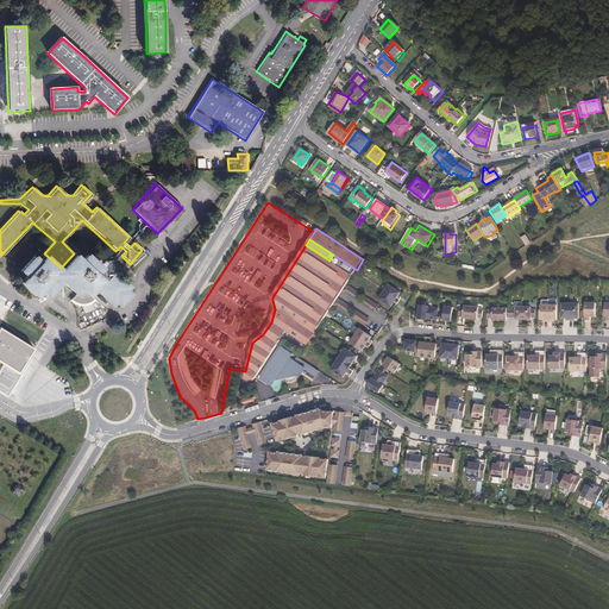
[(271,322),(287,332),(307,346),(333,305),(338,297),(340,294),(343,290),(346,284),(352,275),(330,261),(306,245),(272,297),(272,300),(274,305),(275,309),(271,322)]
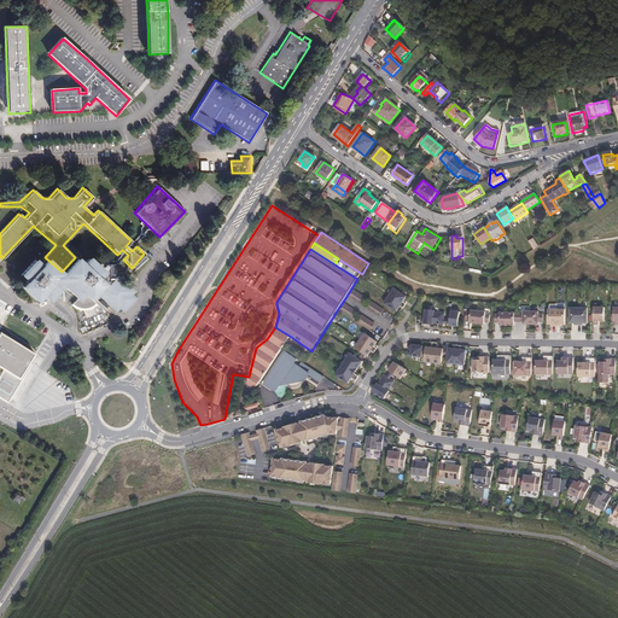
[(40,263),(34,257),(19,274),(24,279),(18,286),(35,301),(40,295),(47,302),(62,286),(77,299),(83,292),(89,298),(94,293),(115,313),(118,309),(122,313),(135,298),(132,295),(135,291),(117,274),(108,285),(99,277),(105,272),(87,256),(82,262),(76,256),(62,272),(45,257),(40,263)]
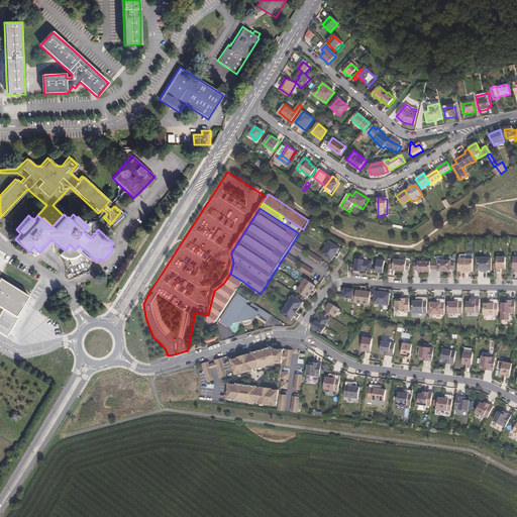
[(308,250),(294,241),(291,246),(304,255),(308,250)]
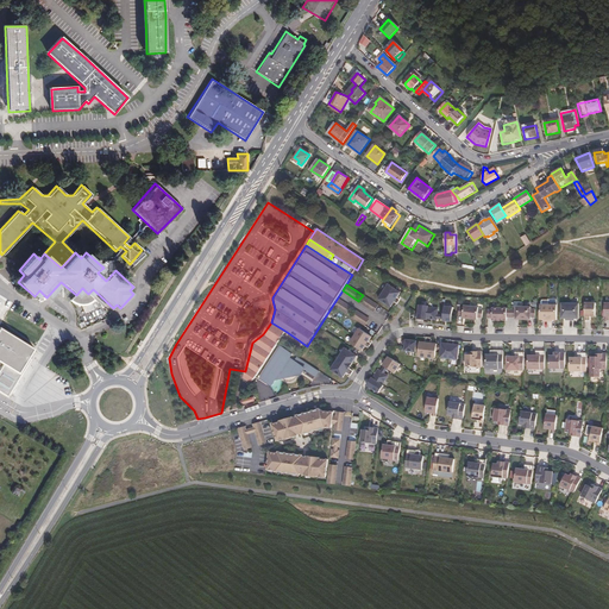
[(388,284),(378,299),(391,307),(394,302),(396,300),(397,297),(401,293),(388,284)]
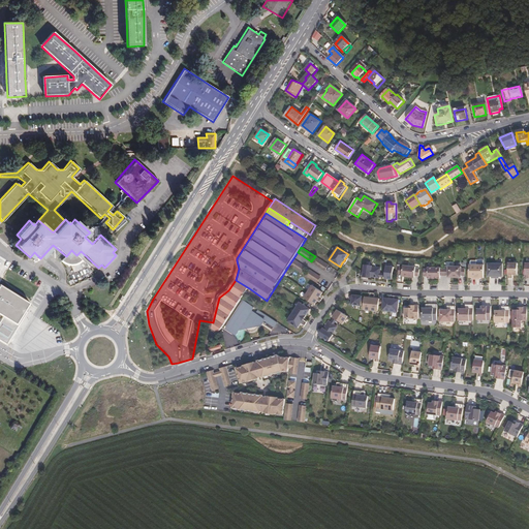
[(293,258),(289,265),(304,274),(307,268),(293,258)]
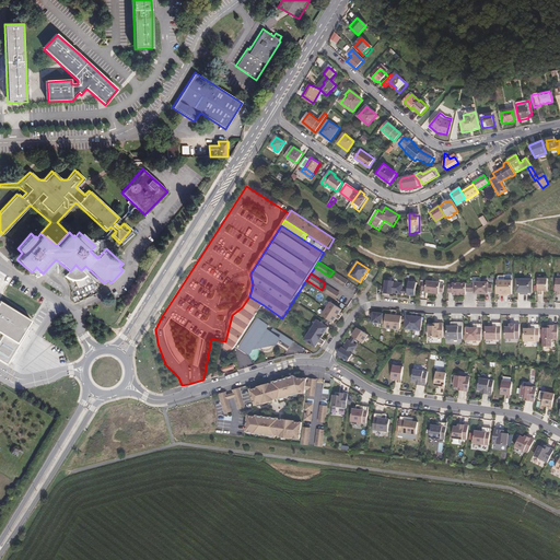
[(336,273),(333,279),(345,287),(348,281),(336,273)]
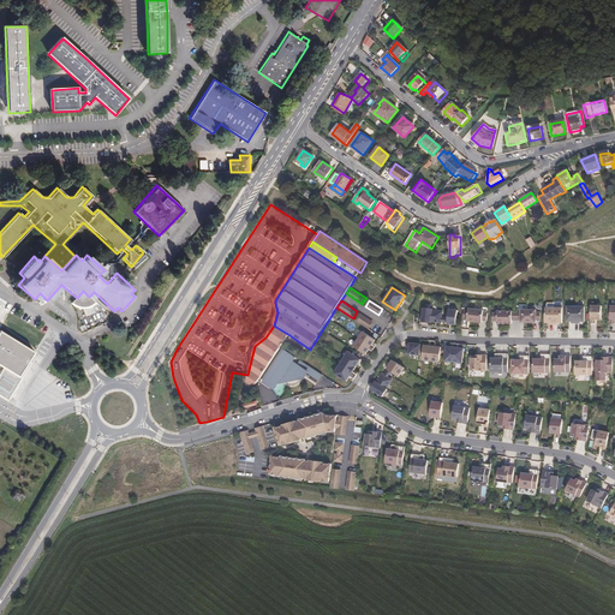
[(596,321),(602,321),(602,306),(591,306),(590,314),(590,320),(596,321)]
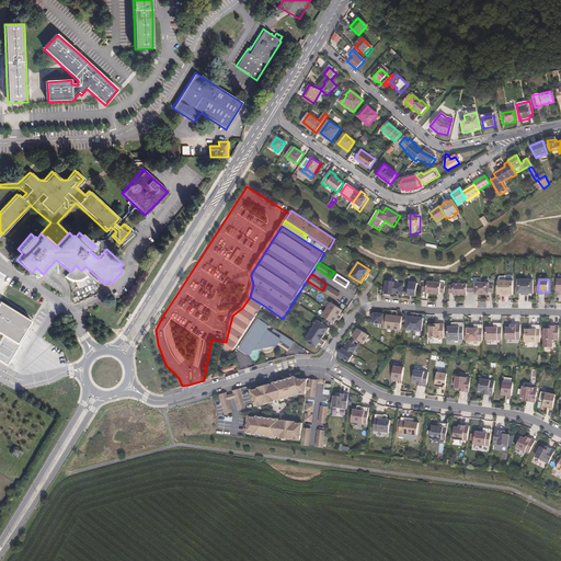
[(513,282),(496,281),(496,296),(501,296),(510,296),(513,296),(513,282)]
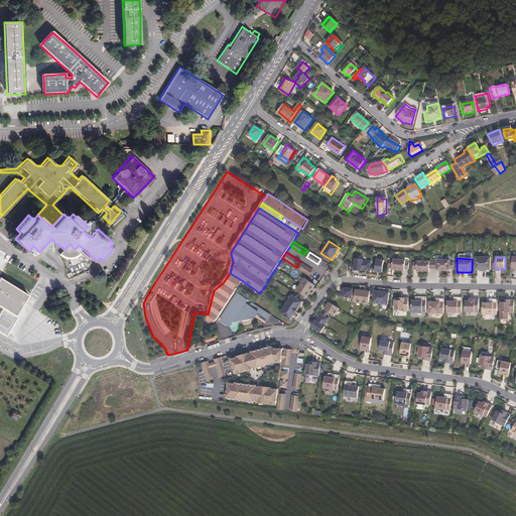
[(491,270),(491,258),(476,258),(476,270),(479,270),(487,270),(491,270)]
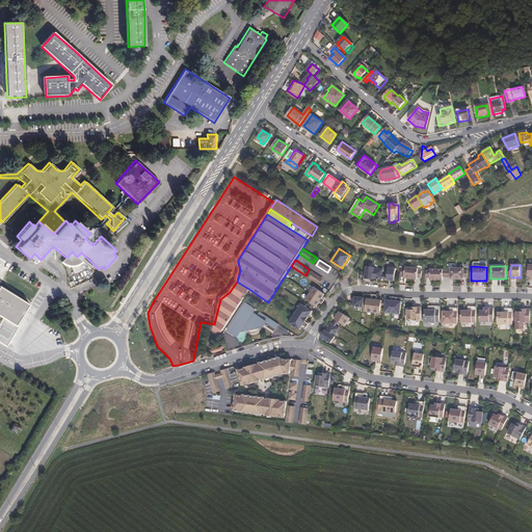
[(365,277),(365,278),(372,280),(372,278),(382,280),(382,277),(383,273),(383,269),(375,268),(366,267),(366,273),(365,277)]
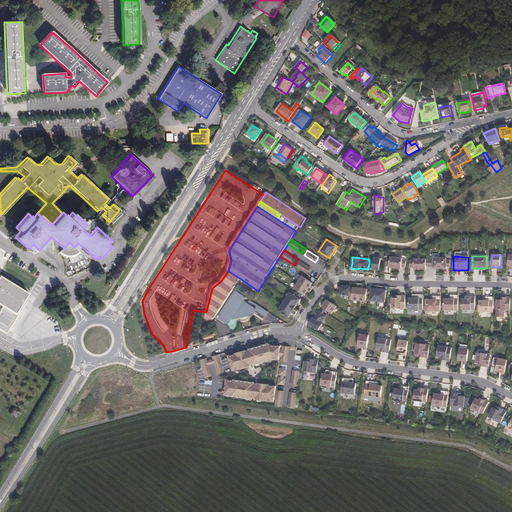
[(372,269),(380,270),(381,258),(374,257),(373,264),(373,267),(372,269)]
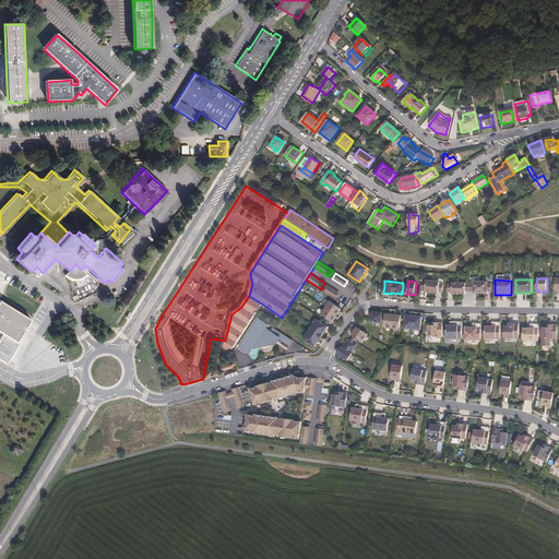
[(439,282),(426,281),(425,283),(421,282),(420,289),(425,290),(425,293),(438,294),(439,292),(442,292),(443,285),(439,284),(439,282)]
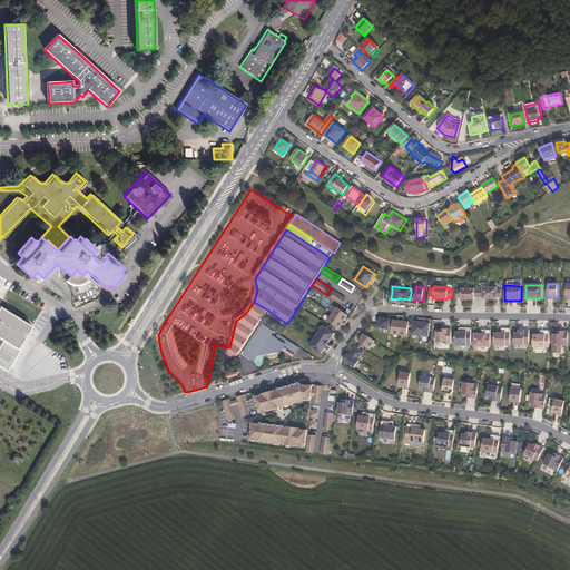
[(482,297),(482,300),(497,300),(497,297),(501,297),(501,290),(497,290),(497,287),(482,287),(482,290),(482,297)]
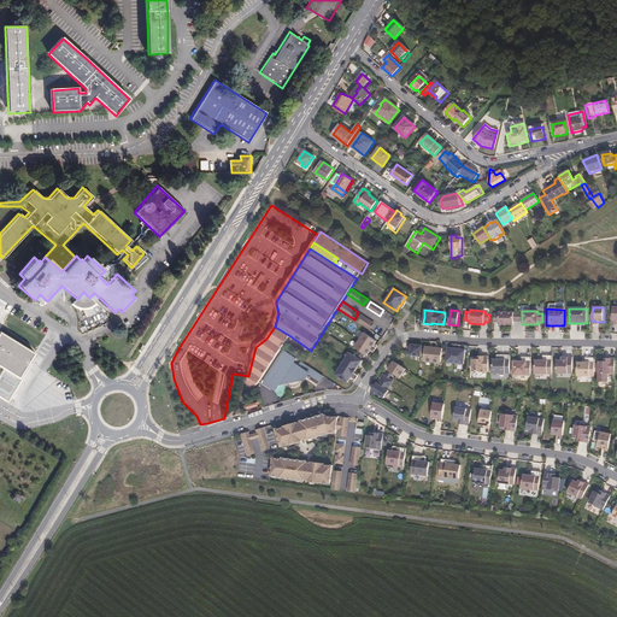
[(494,323),(498,323),(498,325),(513,325),(515,322),(522,322),(522,313),(513,313),(513,312),(498,312),(498,315),(494,315),(494,323)]
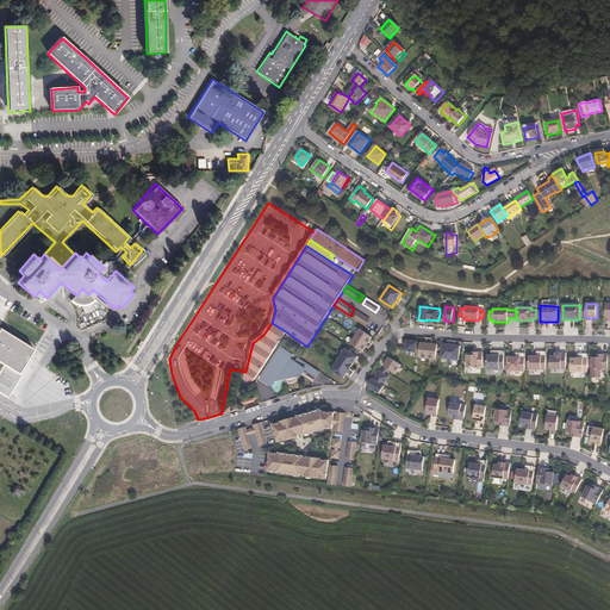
[(358,311),(353,317),(366,327),(371,319),(358,311)]
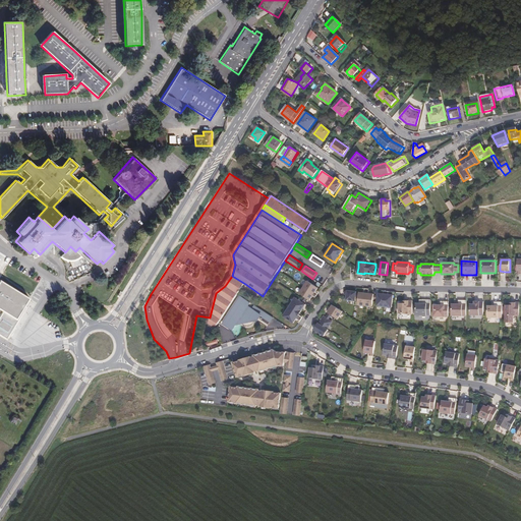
[(245,284),(232,276),(225,286),(238,294),(245,284)]
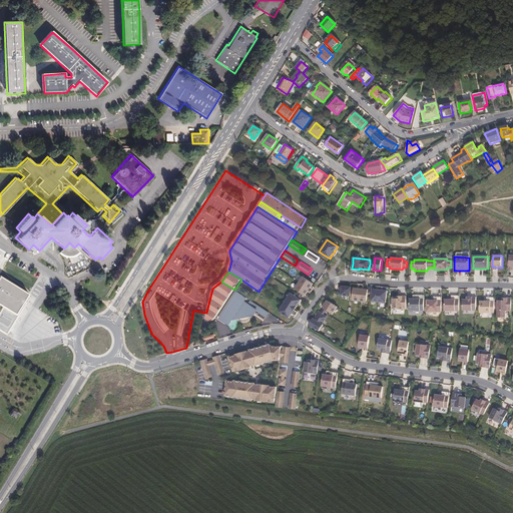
[(0,303),(4,306),(0,312),(0,329),(11,336),(32,302),(29,300),(33,293),(0,273),(0,303)]
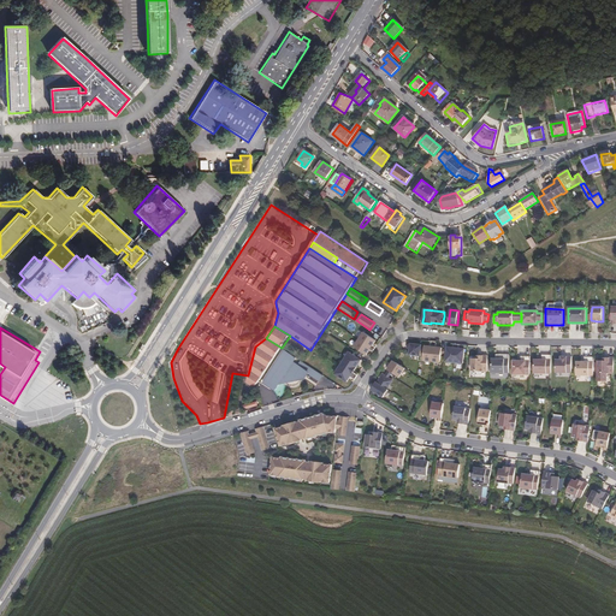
[(363,353),(367,355),(369,350),(372,348),(373,345),(377,341),(365,332),(354,347),(360,350),(362,353),(363,353)]
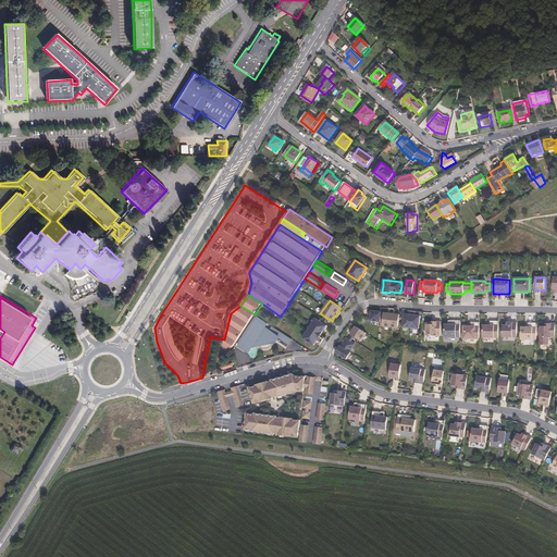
[(255,314),(240,306),(231,313),(248,324),(255,314)]
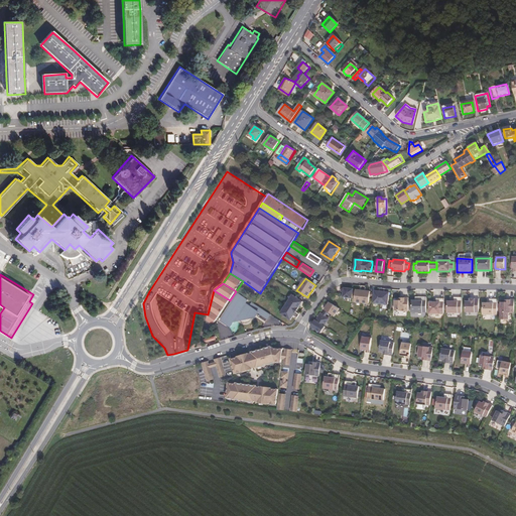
[(344,292),(343,296),(353,298),(354,294),(354,291),(354,288),(344,287),(344,288),(344,292)]
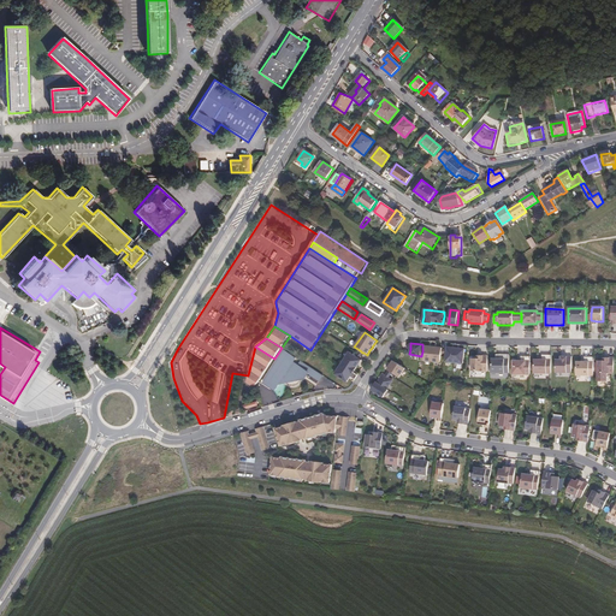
[(424,353),(424,360),(442,362),(442,355),(443,350),(443,347),(437,345),(431,345),(425,344),(425,348),(424,353)]
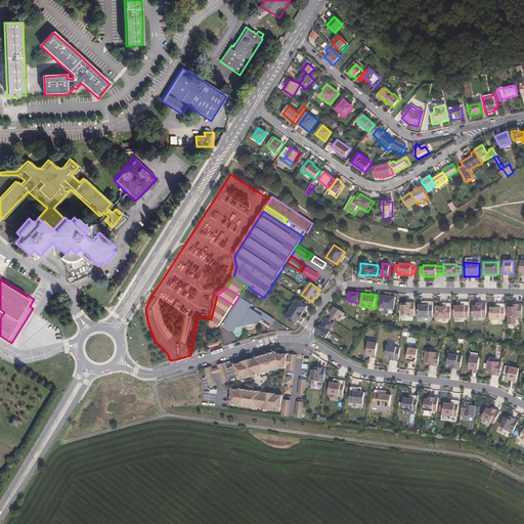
[(380,302),(379,307),(395,309),(396,296),(391,296),(386,295),(381,294),(380,298),(380,299),(380,302)]
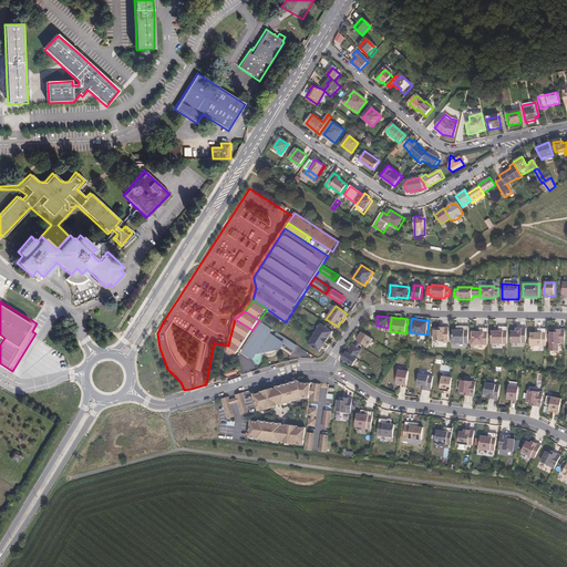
[(228,346),(227,353),(235,358),(239,351),(253,330),(235,319),(228,346)]
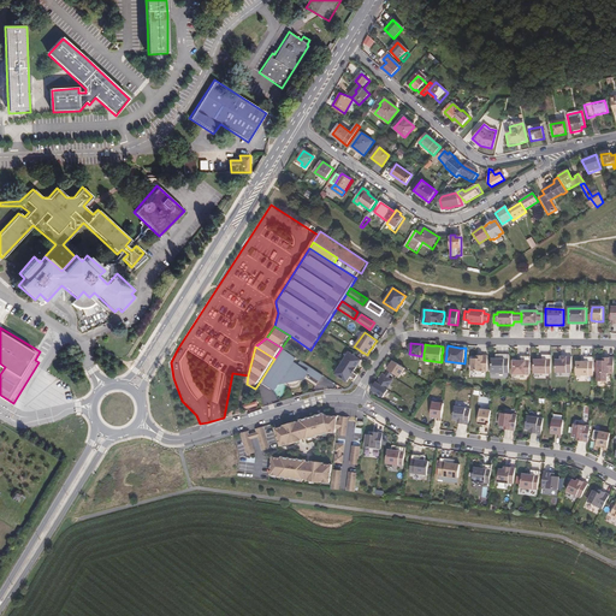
[(318,384),(324,375),(282,348),(274,359),(260,381),(276,391),(280,385),(304,380),(307,378),(318,384)]
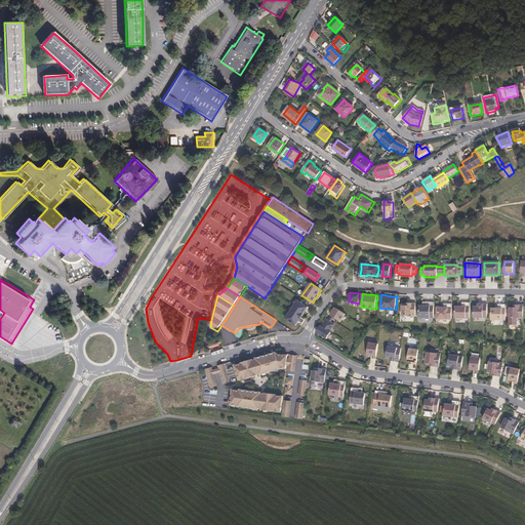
[(297,299),(285,319),(295,325),(299,319),(304,313),(305,312),(306,311),(308,307),(307,306),(304,304),(297,299)]
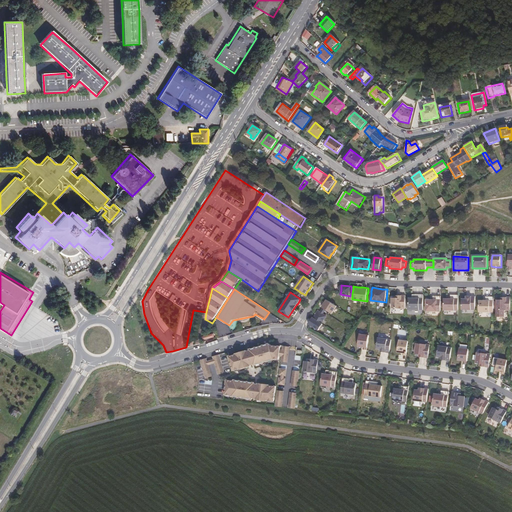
[(392,297),(392,308),(406,309),(406,294),(397,294),(396,297),(392,297)]
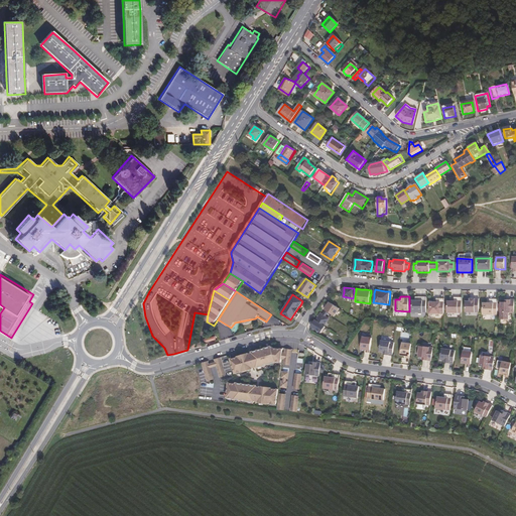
[(413,299),(412,311),(426,312),(426,296),(419,296),(419,299),(413,299)]
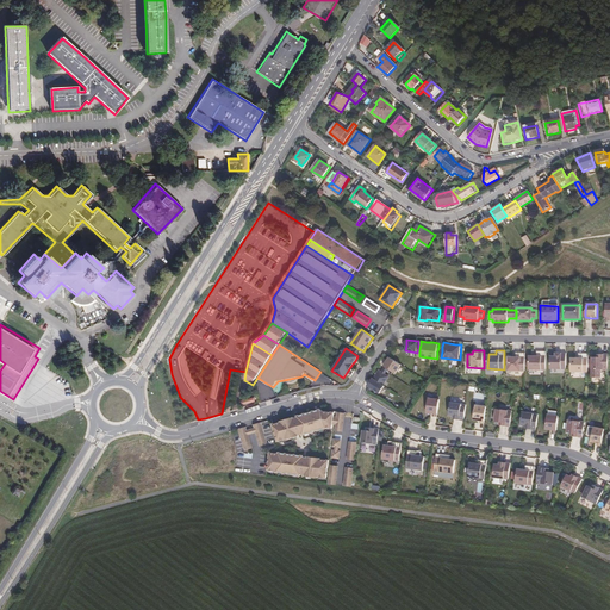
[(529,355),(529,369),(546,369),(547,352),(537,350),(537,355),(529,355)]
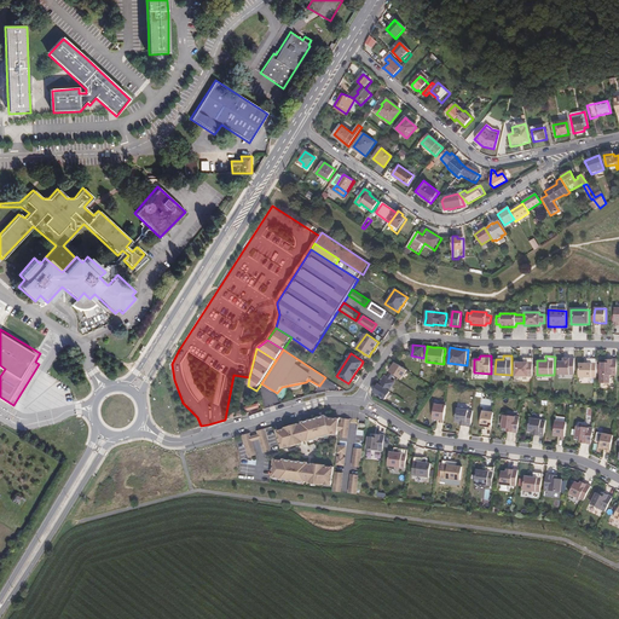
[(515,360),(515,376),(533,376),(533,358),(524,357),(524,362),(515,360)]
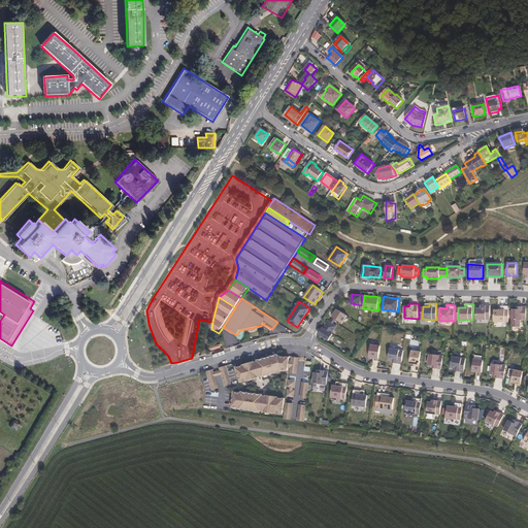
[(476,307),(476,319),(490,320),(491,305),(481,304),(481,307),(476,307)]
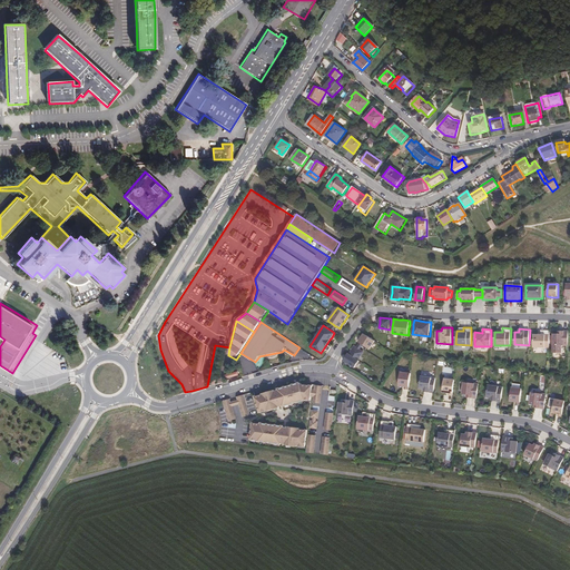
[(533,333),(533,347),(550,347),(550,330),(541,330),(541,333),(533,333)]
